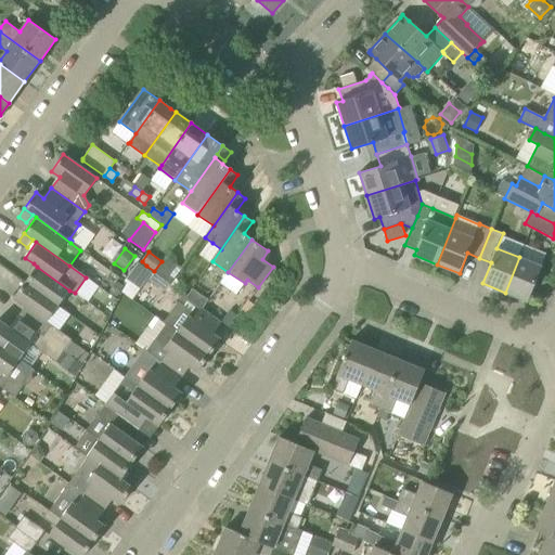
[(181,268),(167,257),(156,272),(171,284),(175,280),(175,279),(175,278),(181,268)]
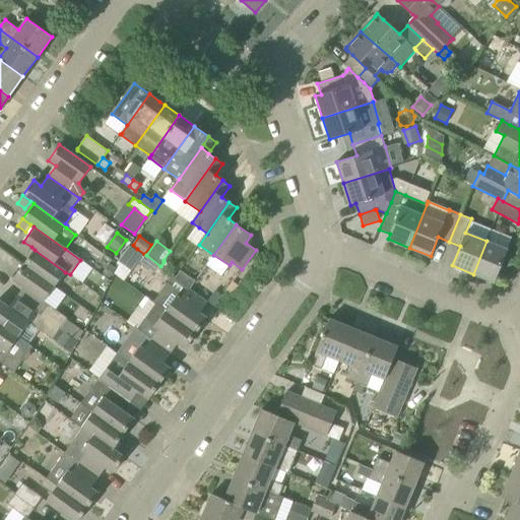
[(486,241),(473,274),(494,282),(508,250),(486,241)]
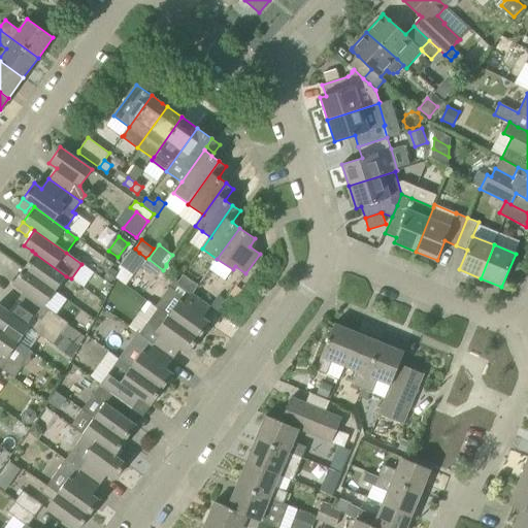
[(26,258),(32,251),(24,245),(19,253),(26,258)]
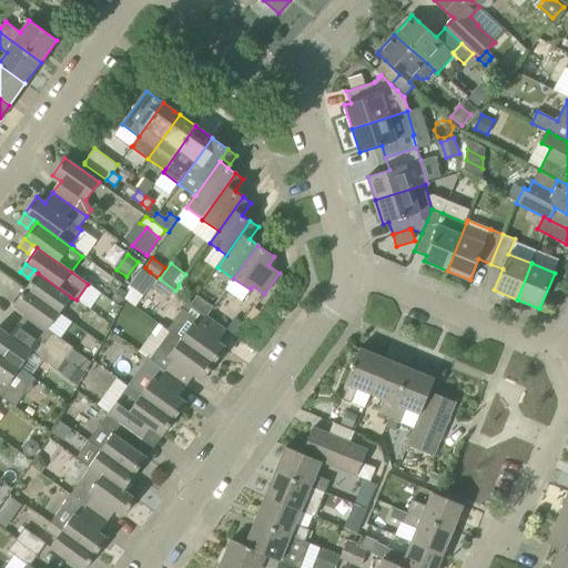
[(103,272),(101,276),(110,283),(113,279),(103,272)]
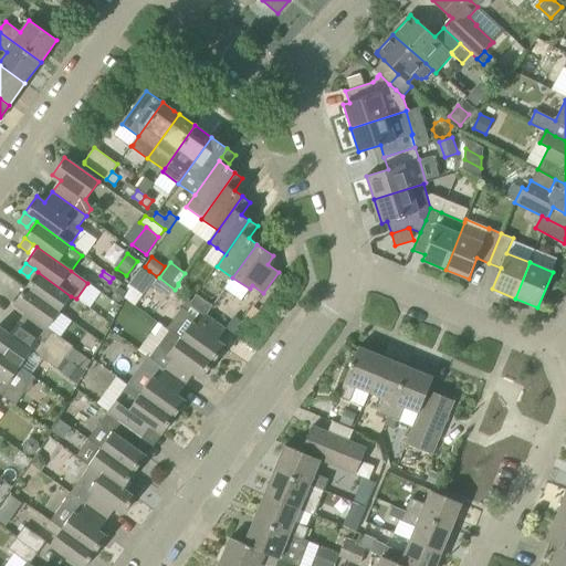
[(71,296),(38,272),(25,287),(60,312),(71,296)]
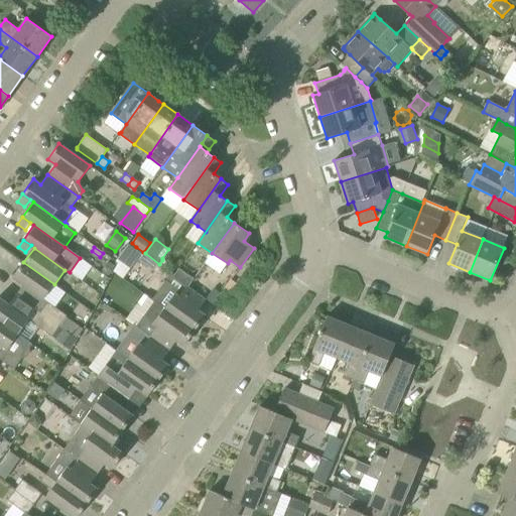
[(144,253),(140,258),(155,269),(158,265),(159,264),(145,253),(144,253)]
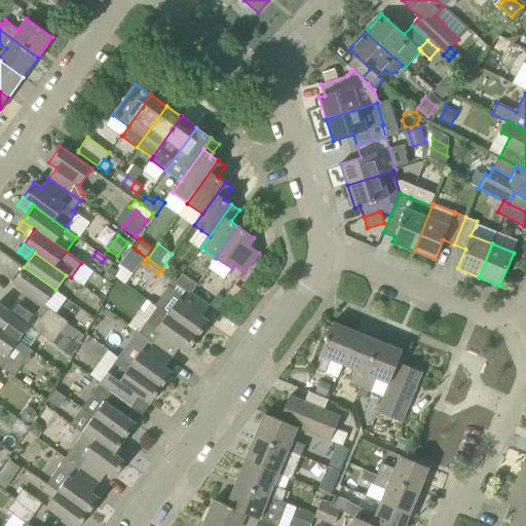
[(162,269),(161,270),(166,274),(172,268),(165,264),(165,265),(162,269)]
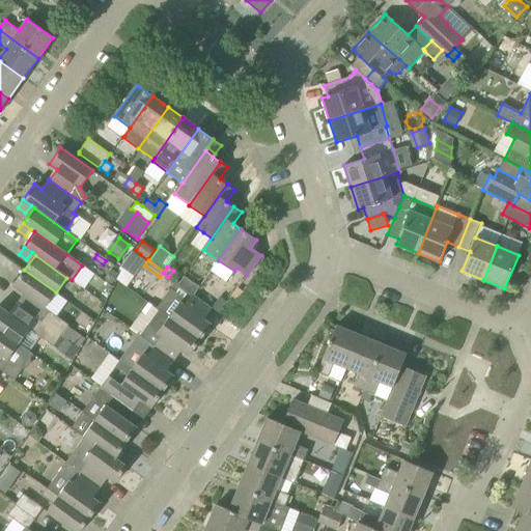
[(45,308),(56,292),(24,270),(12,285),(45,308)]
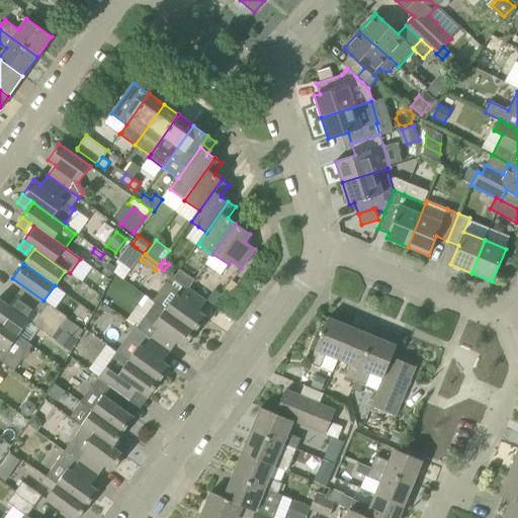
[(107,263),(100,273),(108,278),(114,268),(107,263)]
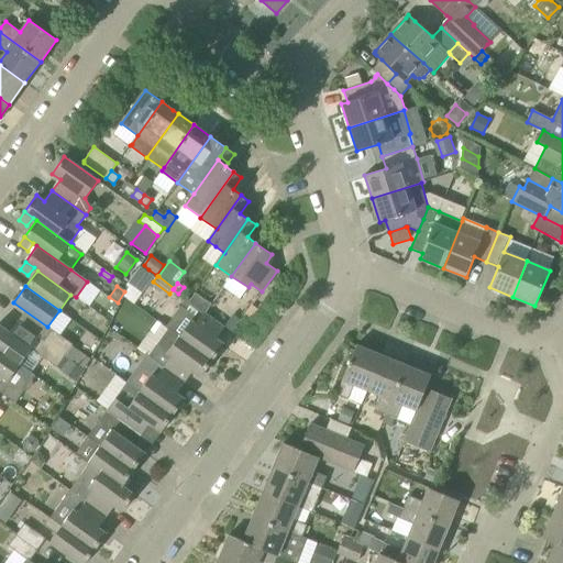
[(128,290),(124,296),(134,304),(139,298),(128,290)]
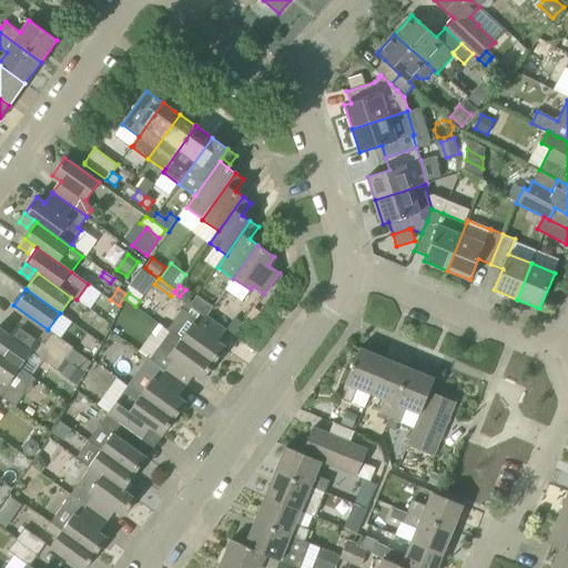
[(191,305),(206,316),(213,307),(196,296),(191,304),(191,305)]
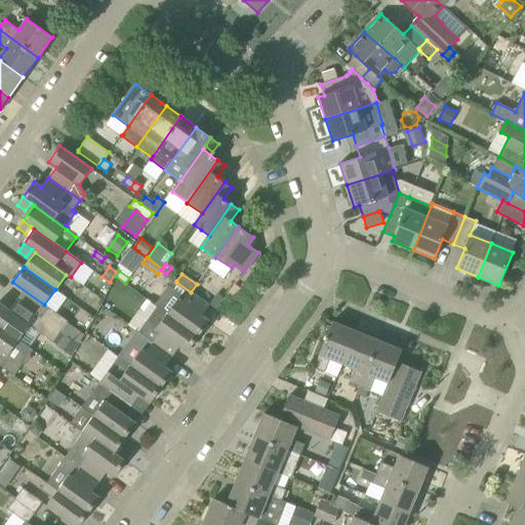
[(174,279),(155,306),(198,336),(209,321),(202,316),(209,306),(191,292),(176,282),(174,279)]
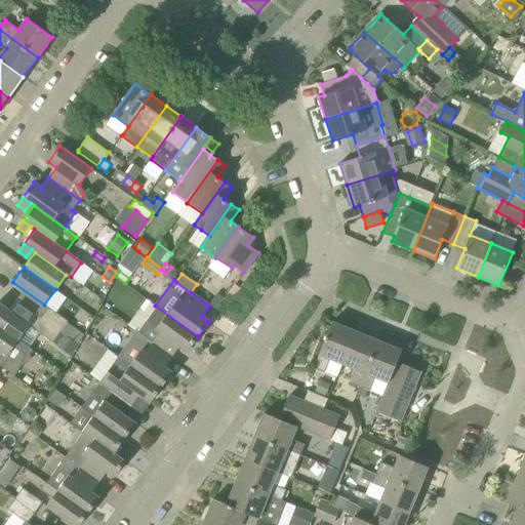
[(228,293),(229,294),(234,297),(240,288),(235,284),(228,293)]
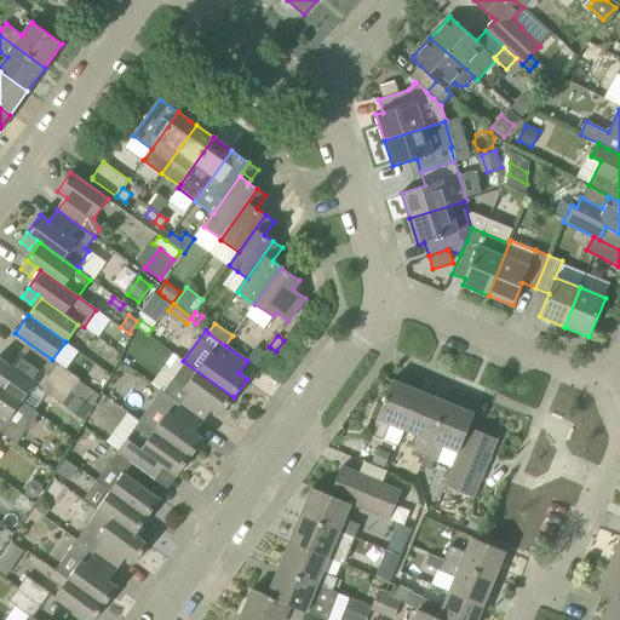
[(257,346),(247,359),(256,365),(264,352),(257,346)]
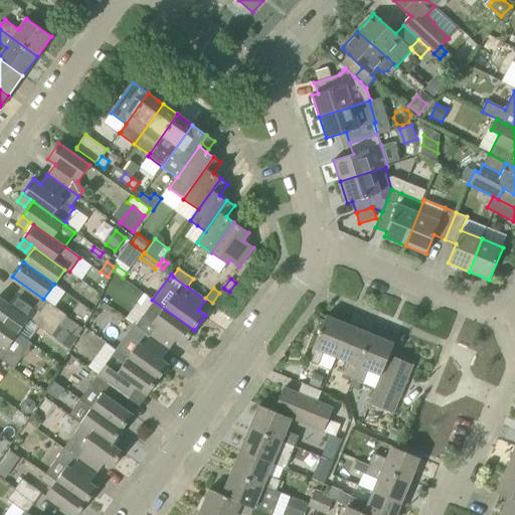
[(0,297),(0,320),(18,334),(29,341),(39,327),(52,336),(59,326),(40,312),(23,299),(16,295),(12,300),(9,304),(0,297)]
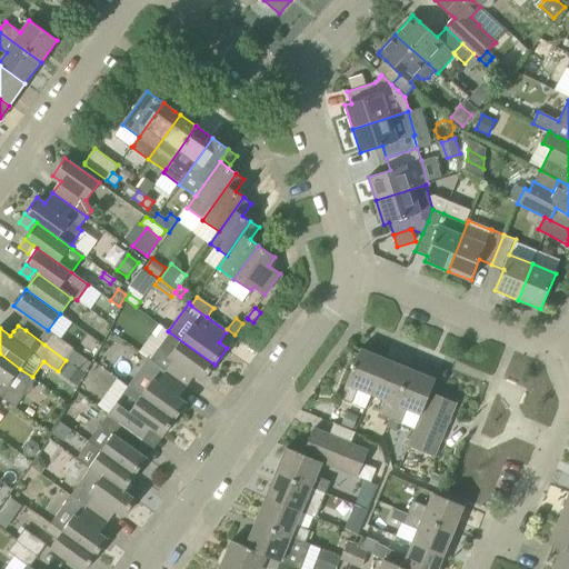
[(227,331),(221,338),(228,342),(233,336),(227,331)]
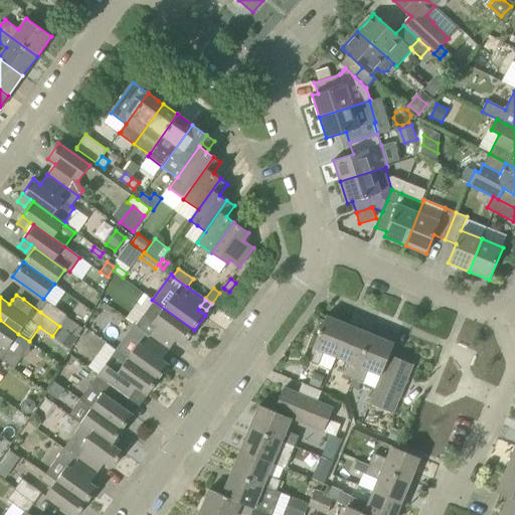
[(133,309),(126,319),(134,325),(150,336),(169,350),(176,340),(183,345),(194,330),(154,301),(143,317),(133,309)]
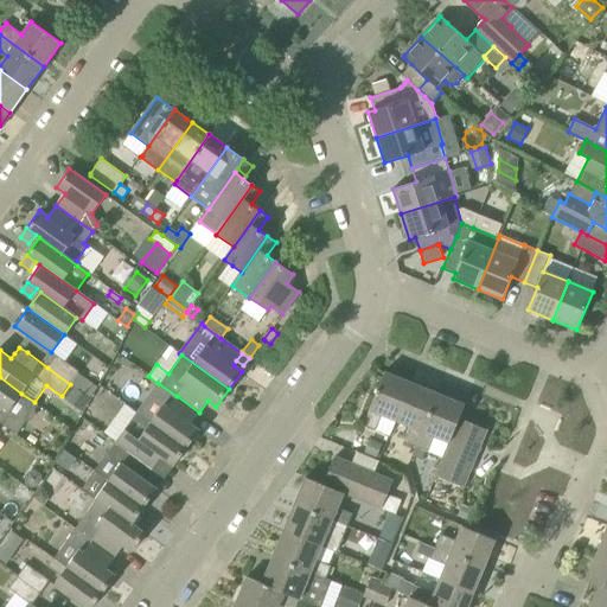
[(74,387),(78,390),(87,379),(78,374),(80,372),(56,356),(48,368),(70,384),(74,387)]
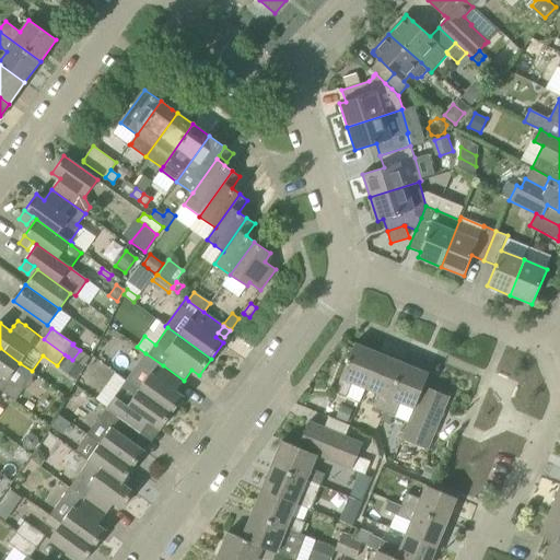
[(341,376),(335,392),(347,397),(352,383),(365,388),(380,353),(376,352),(354,343),(341,376)]
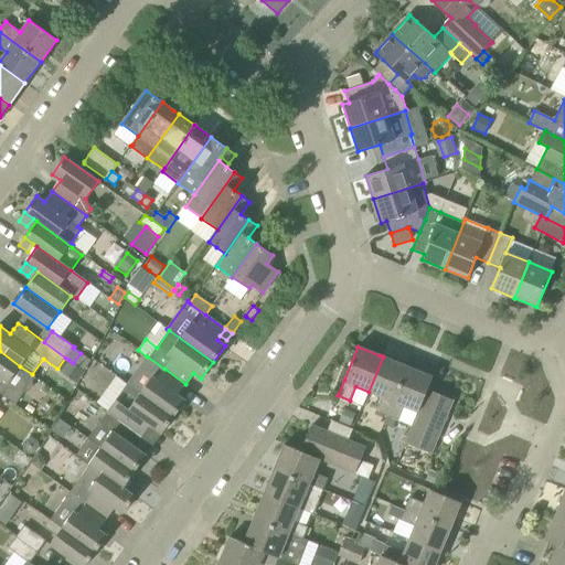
[(33,384),(33,381),(35,377),(32,374),(20,366),(0,351),(0,393),(16,404),(24,392),(30,390),(31,390),(32,387),(33,384)]
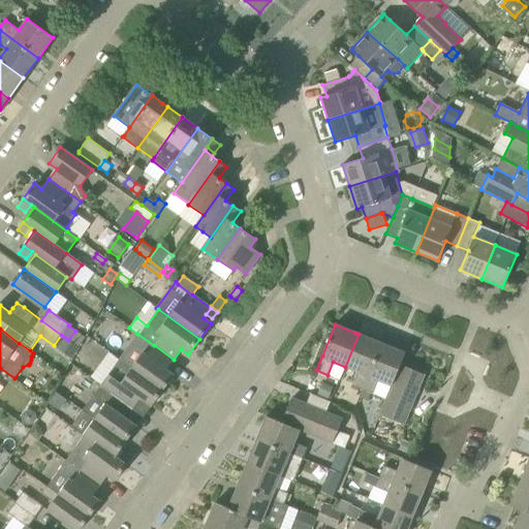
[(86,338),(75,331),(68,340),(79,348),(86,338)]
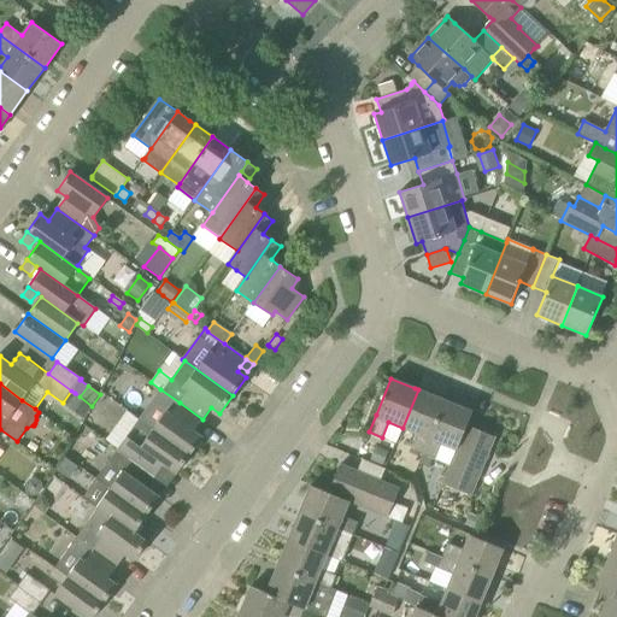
[(139,419),(189,456),(203,438),(194,432),(203,419),(180,403),(160,389),(139,419)]
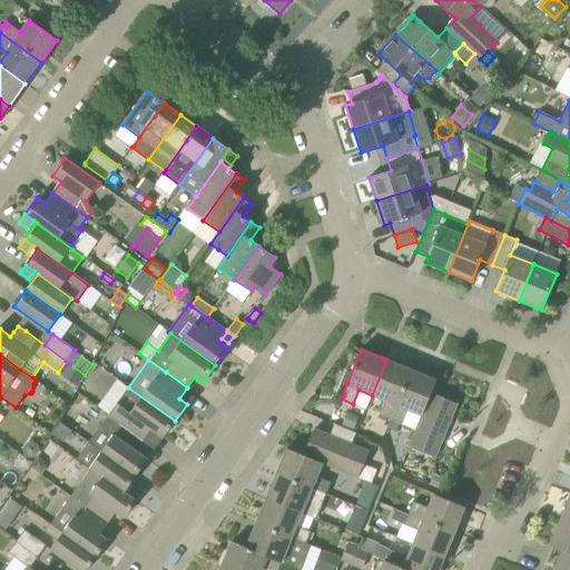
[(411,370),(386,360),(372,395),(385,401),(379,414),(391,420),(411,370)]
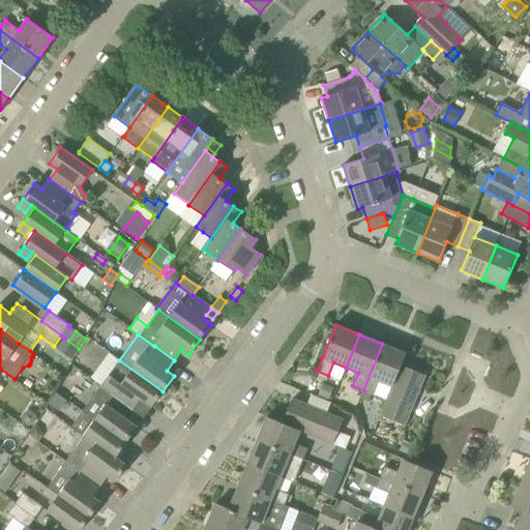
[(64,337),(57,349),(63,353),(72,360),(80,349),(79,349),(68,341),(64,337)]
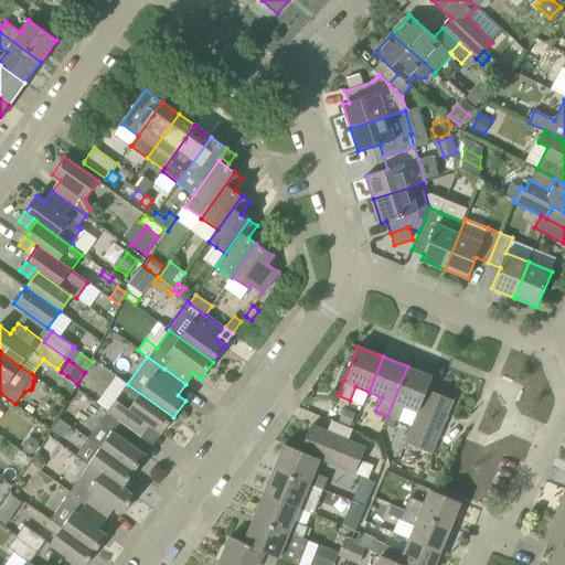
[(407,366),(387,416),(396,419),(413,426),(418,412),(427,390),(433,377),(407,366)]
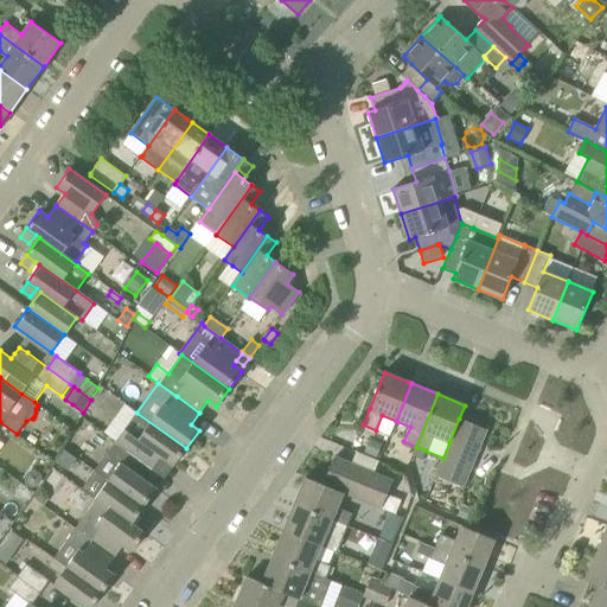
[(173,466),(186,448),(136,413),(116,442),(152,468),(161,457),(173,466)]
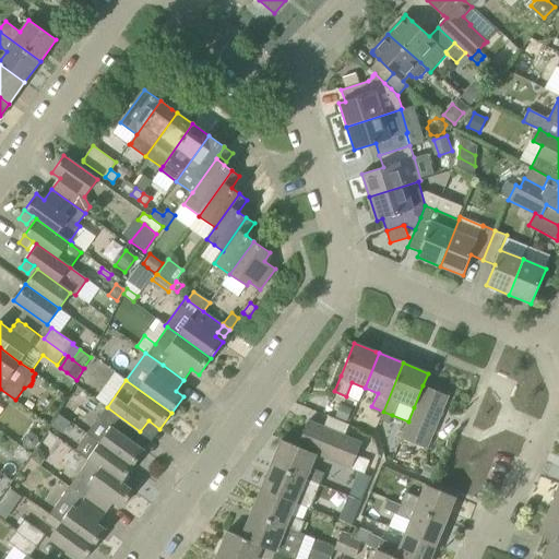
[(414,407),(401,439),(426,449),(449,395),(423,385),(414,407)]
